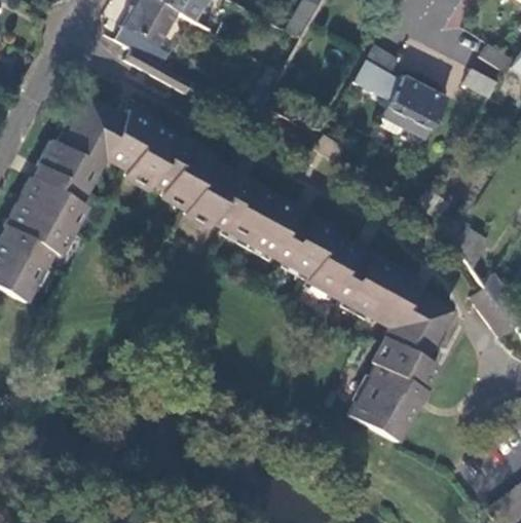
[(125,16),(128,0),(115,0),(113,13),(125,16)]
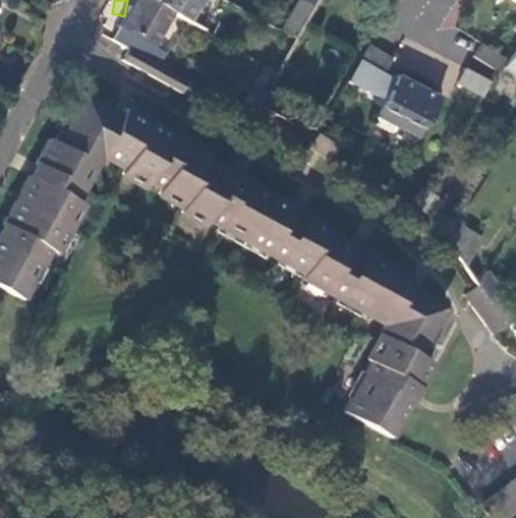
[(134,0),(113,39),(131,48),(146,56),(158,62),(165,49),(155,43),(169,18),(173,11),(154,0),(134,0)]
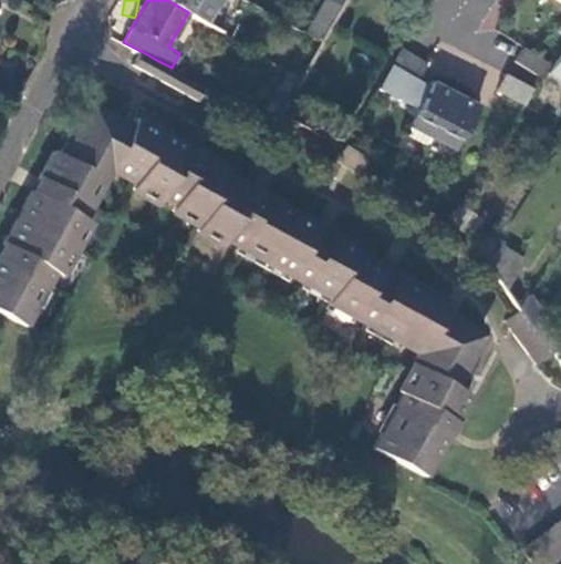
[(167,0),(188,12),(199,18),(206,21),(215,4),(220,3),(222,0),(167,0)]
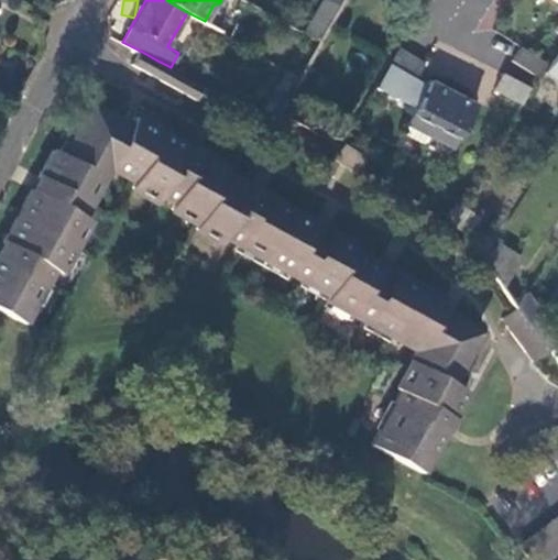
[(320,40),(340,3),(334,0),(324,0),(306,32),(320,40)]
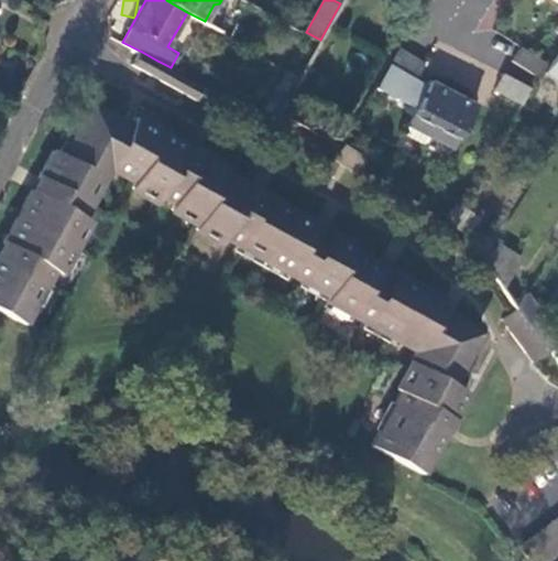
[(220,9),(219,3),(214,4),(205,21),(214,27),(222,10),(220,9)]
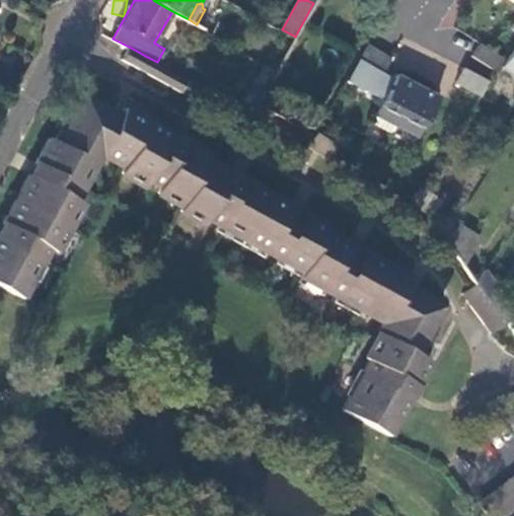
[(177,23),(182,16),(172,11),(168,18),(177,23)]
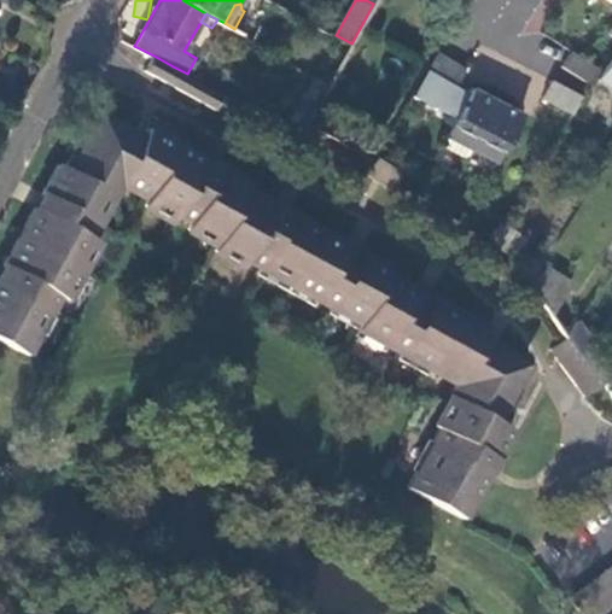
[(565,65),(593,83),(602,70),(573,51),(565,65)]
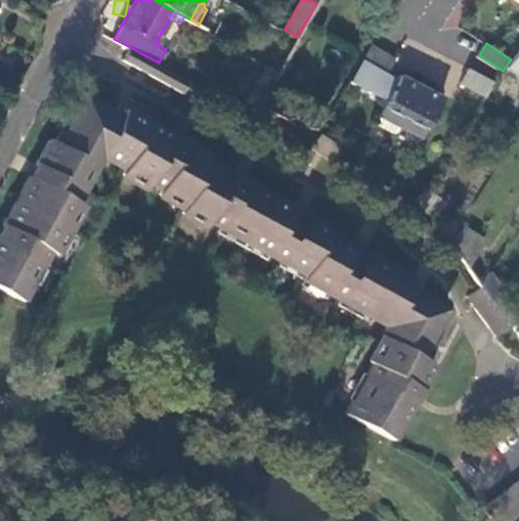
[(397,59),(373,44),(364,60),(388,75),(397,59)]
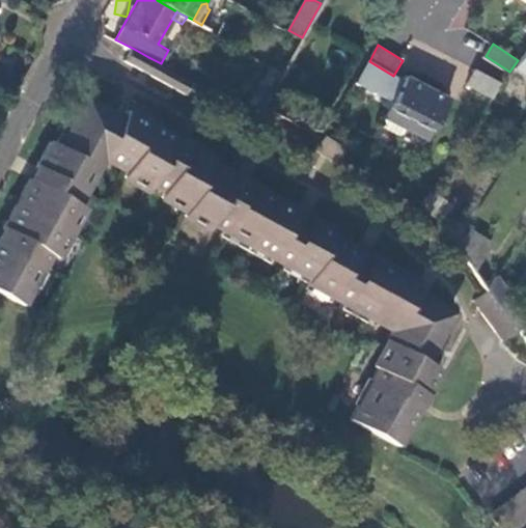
[(161,63),(148,57),(141,68),(188,95),(195,83),(161,63)]
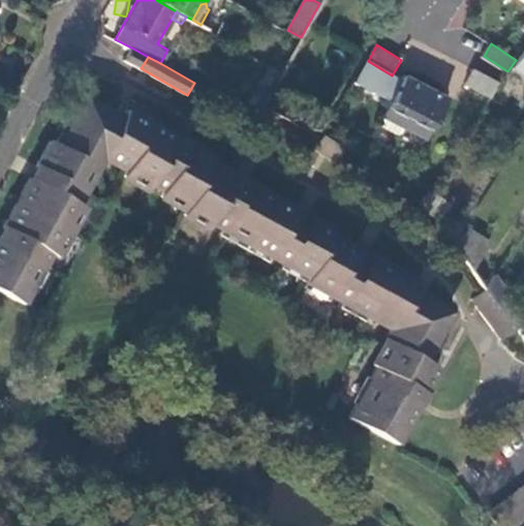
[(272,88),(282,70),(269,62),(259,82),(272,88)]
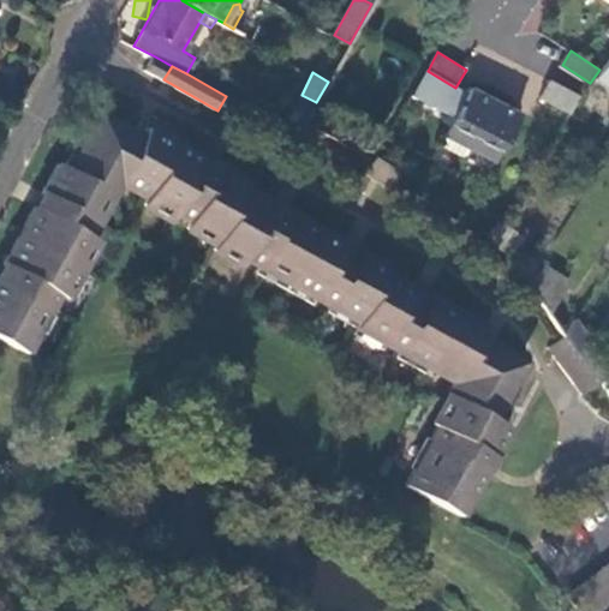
[(585,96),(555,78),(543,97),(572,115),(585,96)]
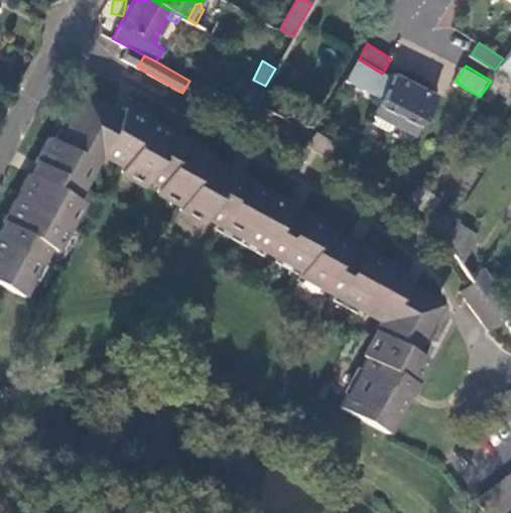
[(395,74),(375,114),(396,125),(417,137),(437,99),(395,74)]
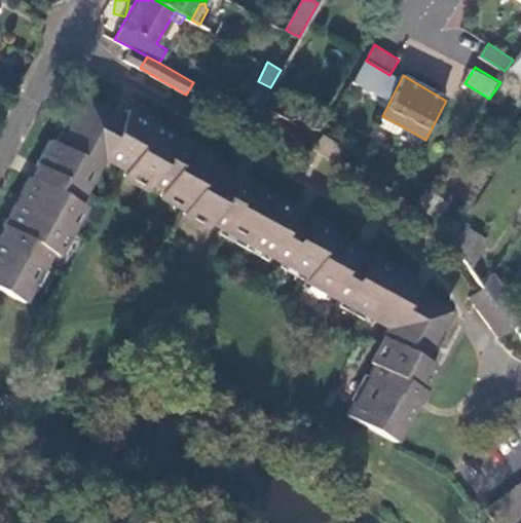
[(259,107),(263,101),(270,87),(258,81),(248,101),(259,107)]
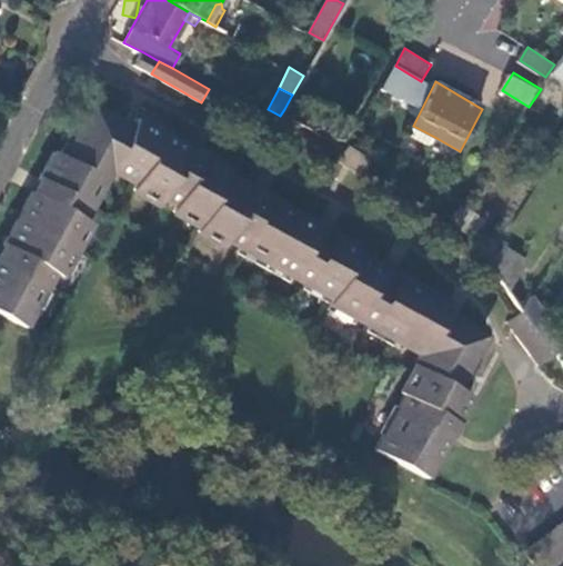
[(0,262),(0,314),(29,330),(31,327),(118,172),(166,199),(164,201),(205,224),(203,228),(242,250),(243,248),(268,262),(267,264),(309,288),(310,286),(337,300),(333,307),(369,328),(371,326),(422,354),(416,365),(422,368),(375,452),(424,478),(450,434),(472,395),(456,387),(469,364),(484,337),(459,323),(445,315),(451,305),(450,304),(398,276),(384,268),(360,255),(363,250),(333,234),(320,226),(269,198),(254,190),(231,177),(234,172),(204,156),(140,121),(136,130),(120,121),(98,109),(69,159),(61,155),(52,170),(1,261),(0,262)]
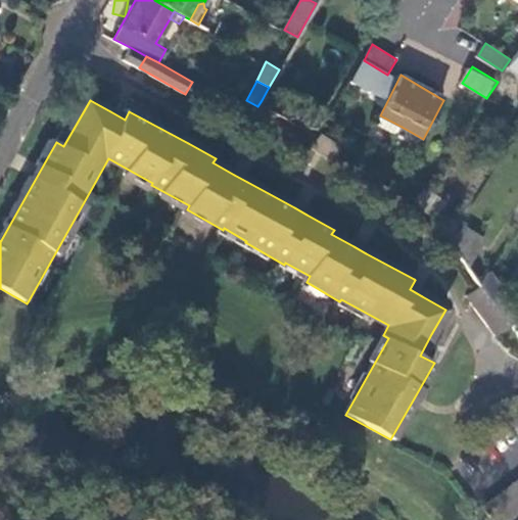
[(402,127),(380,115),(375,124),(396,136),(402,127)]
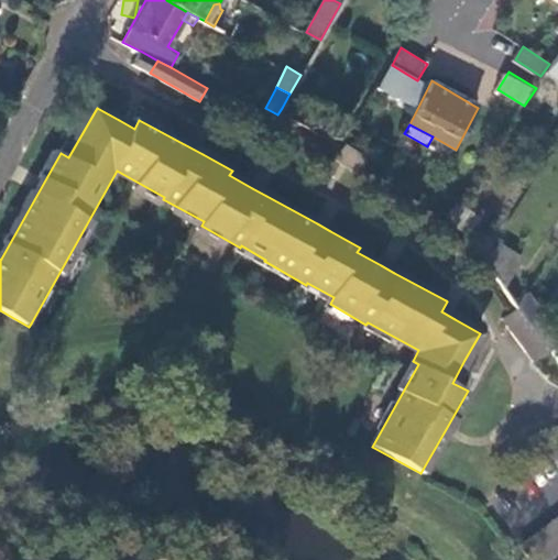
[(370,160),(346,144),(337,158),(360,174),(370,160)]
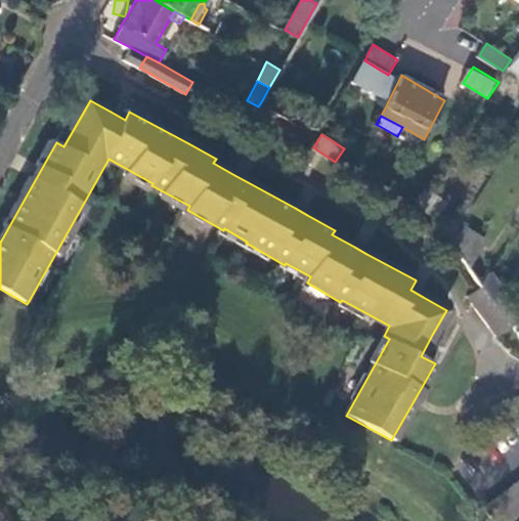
[(453,243),(471,268),(487,241),(464,225),(453,243)]
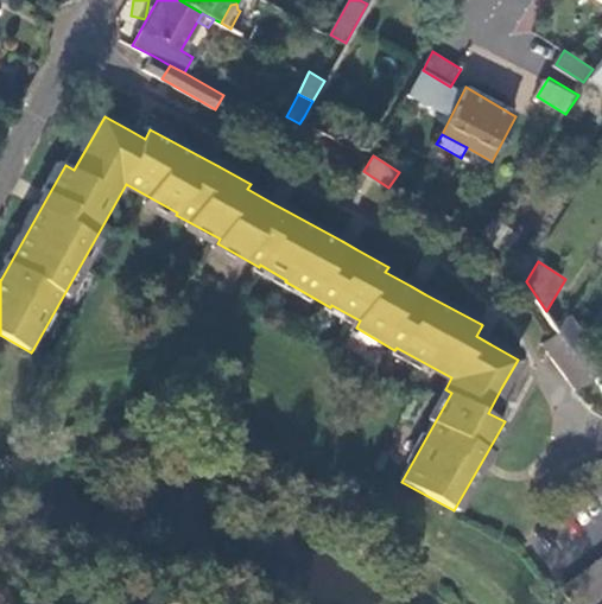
[(601,361),(566,318),(556,334),(557,336),(594,379),(601,373),(601,361)]
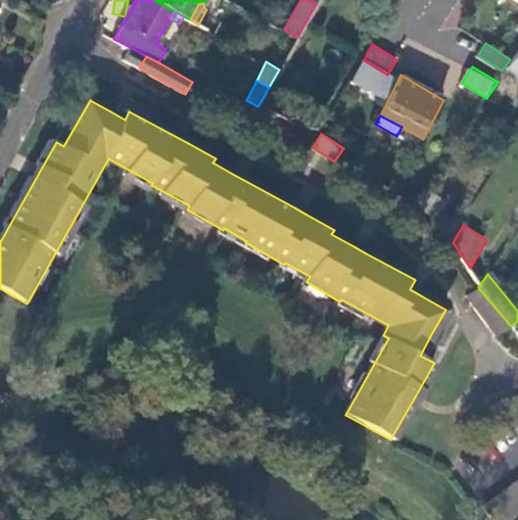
[(511,326),(479,289),(467,298),(499,336),(511,326)]
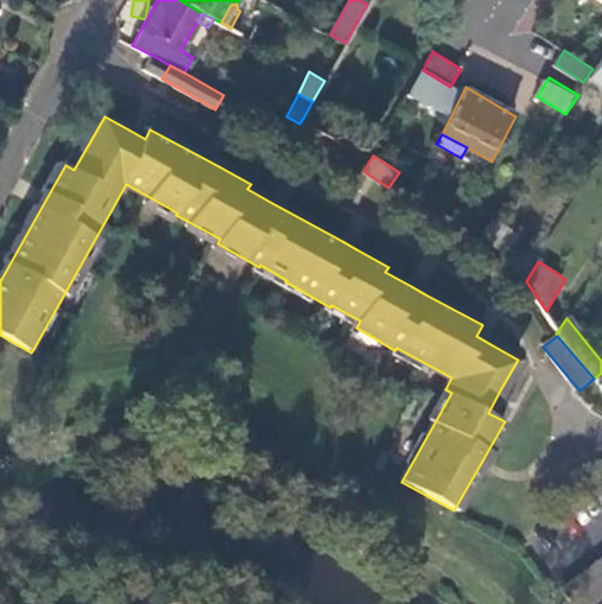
[(601,560),(566,587),(578,603),(599,603),(601,602),(601,560)]
